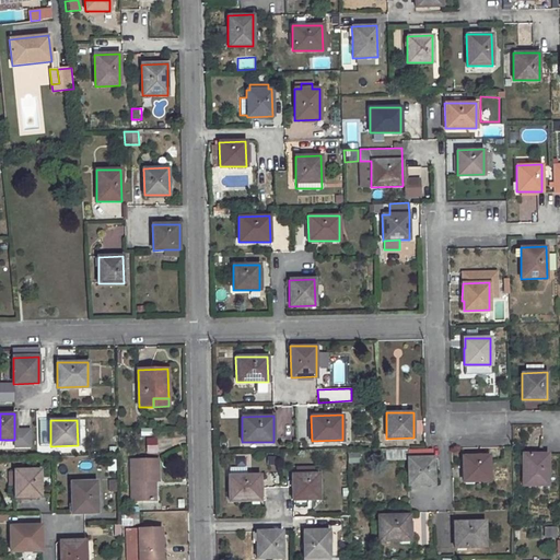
[(147,454),(158,454),(158,439),(147,439),(147,454)]
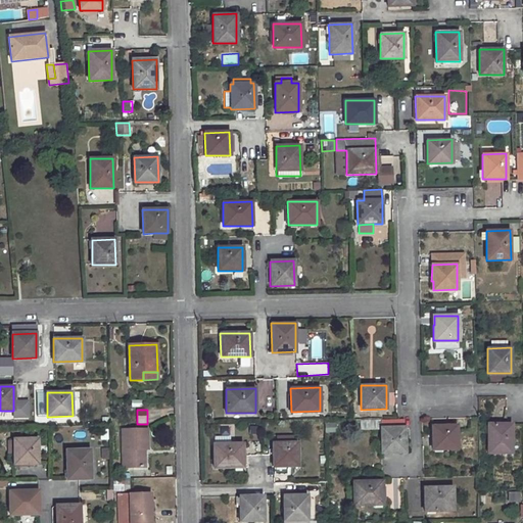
[(381,419),(381,427),(382,452),(406,452),(405,418),(396,418),(381,419)]
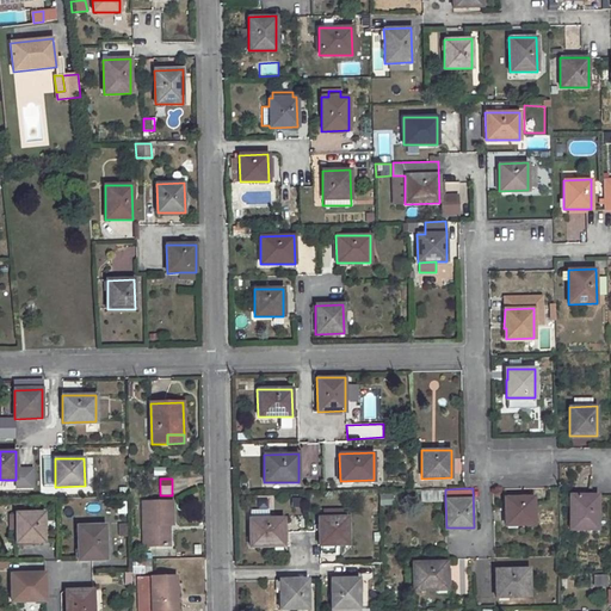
[(421,491),(421,503),(443,503),(443,491),(421,491)]
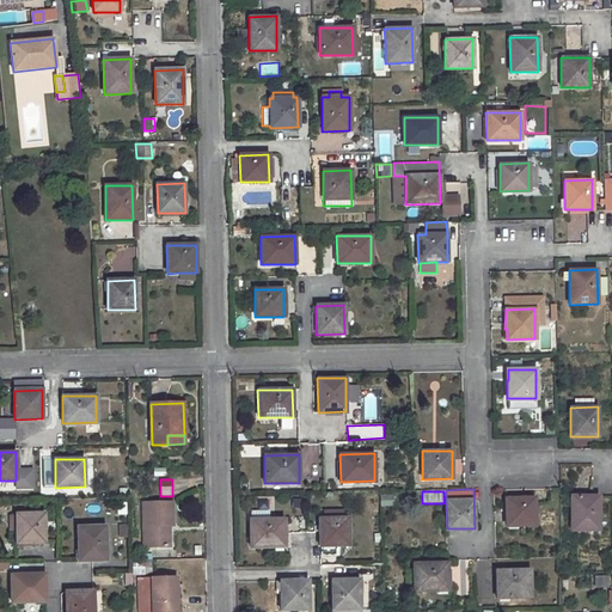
[(571,495),(570,530),(598,530),(599,495),(571,495)]
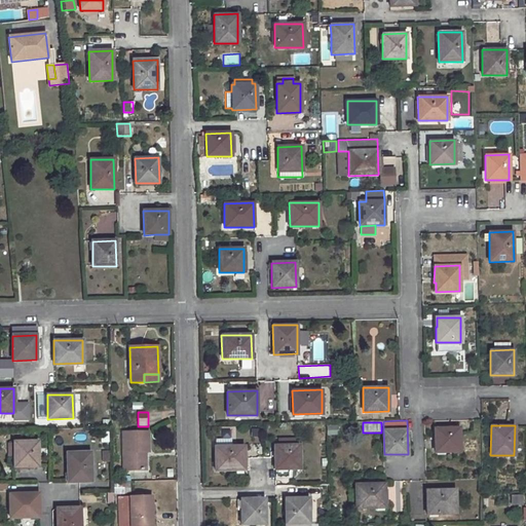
[(328,436),(339,436),(339,426),(328,426),(328,436)]
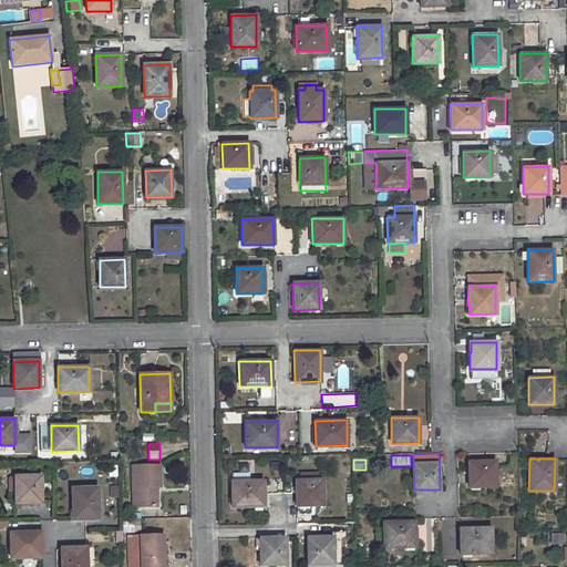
[(495,461),(468,461),(468,487),(496,486),(495,461)]
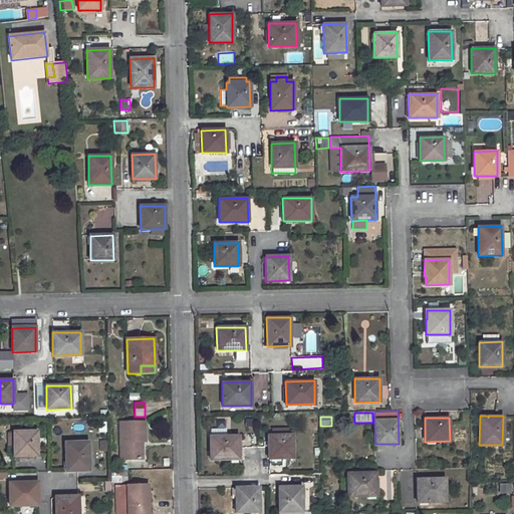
[(145,422),(119,422),(120,460),(139,459),(139,442),(143,442),(145,442),(145,422)]
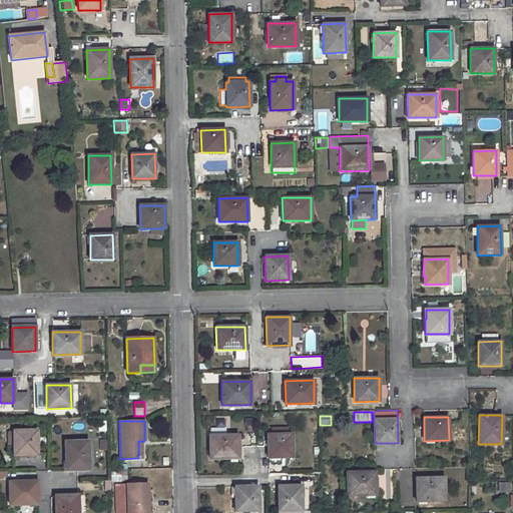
[(291,457),(290,434),(286,434),(286,428),(271,428),(271,435),(267,435),(268,458),(291,457)]
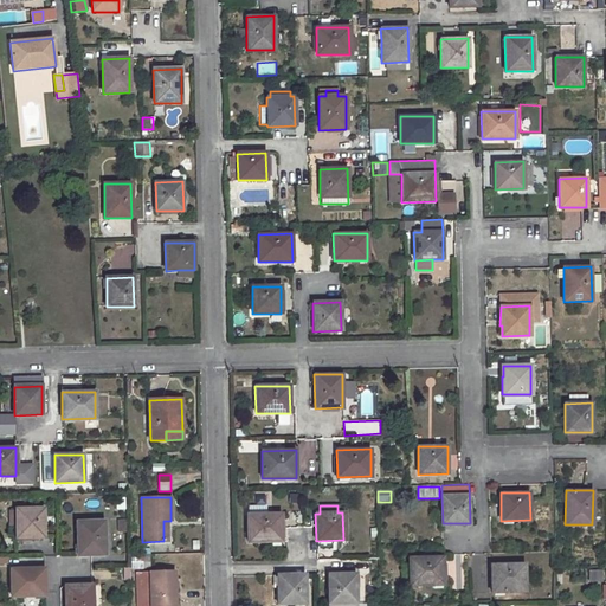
[(43,508),(17,509),(17,537),(44,537),(43,508)]
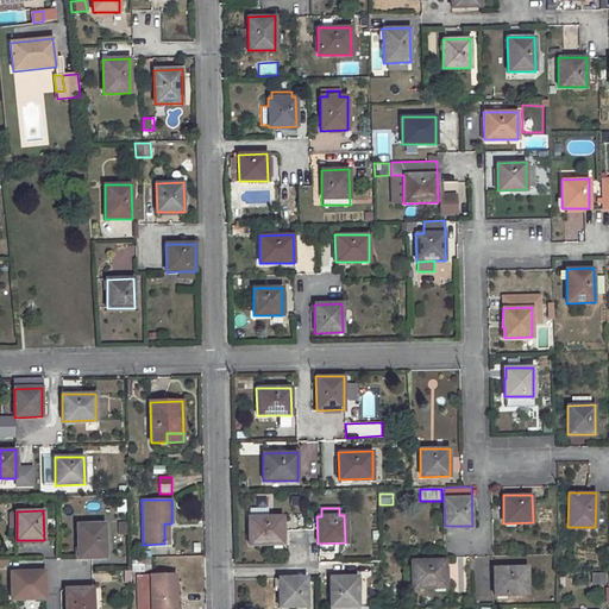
[(282,516),(249,516),(249,545),(283,544),(282,516)]
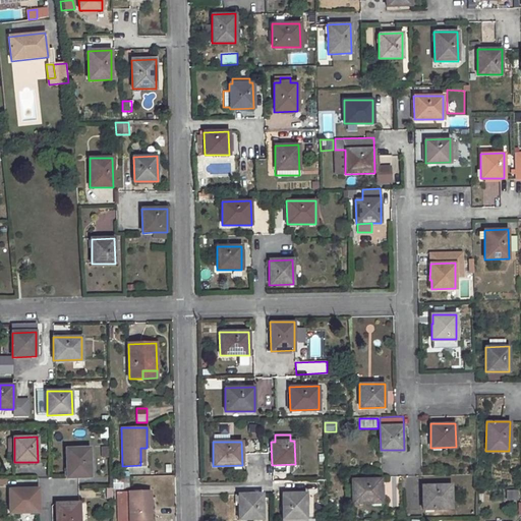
[(90,449),(66,450),(67,478),(91,477),(90,449)]
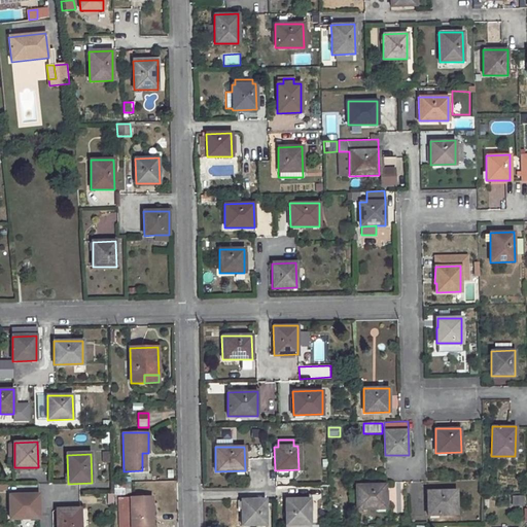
[(385,484),(356,485),(356,508),(386,507),(385,484)]
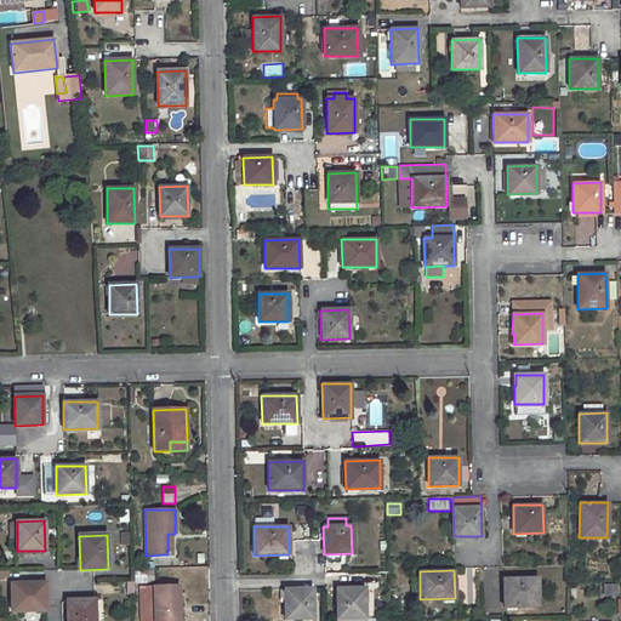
[(537,577),(502,579),(503,607),(537,605),(537,577)]
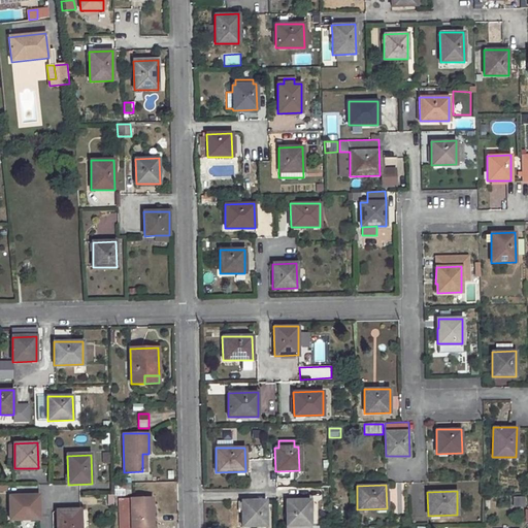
[(38,495),(8,495),(9,520),(39,519),(38,495)]
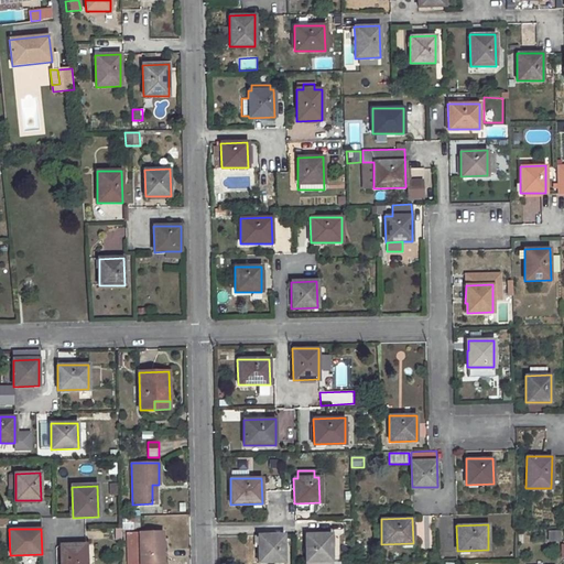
[(87,533),(88,541),(104,538),(101,530),(87,533)]
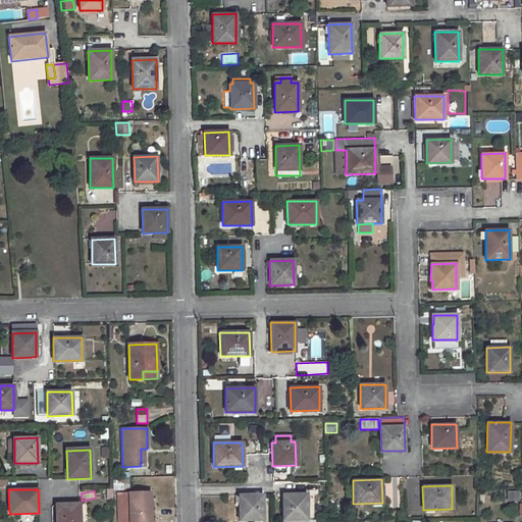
[(508,501),(520,501),(520,491),(508,491),(508,501)]
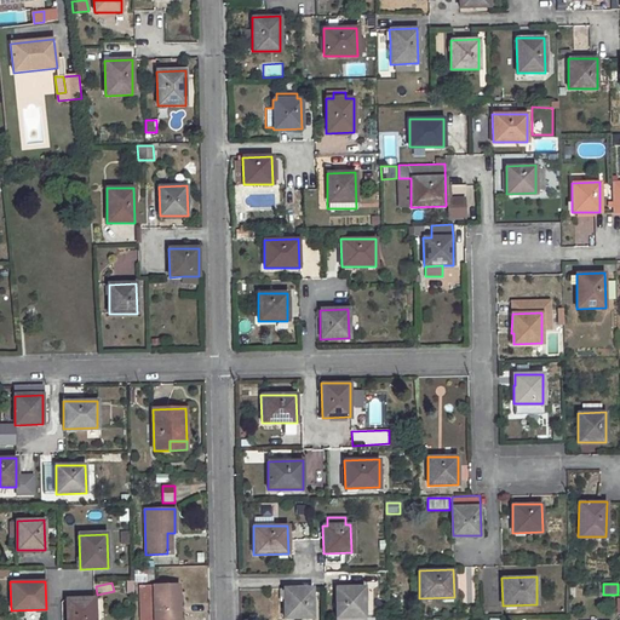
[(178,619),(178,606),(179,606),(179,585),(141,585),(141,619),(178,619)]
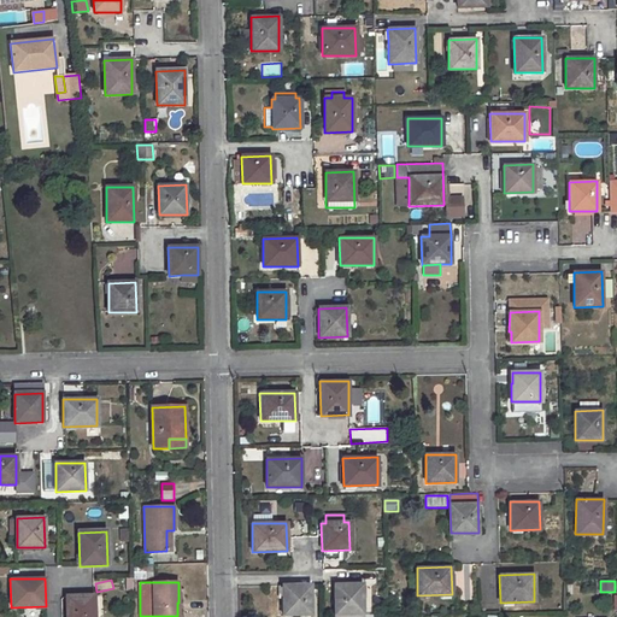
[(362,583),(334,585),(335,613),(334,616),(363,616),(363,613),(362,583)]
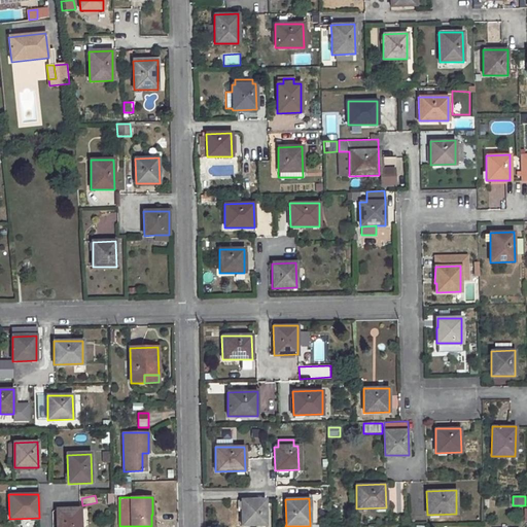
[(265,499),(241,500),(242,525),(266,524),(265,499)]
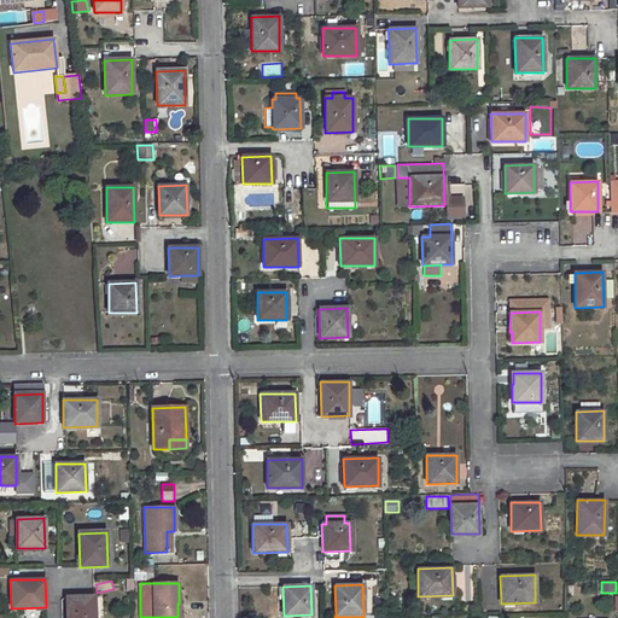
[(94,617),(94,596),(66,598),(66,617),(94,617)]
